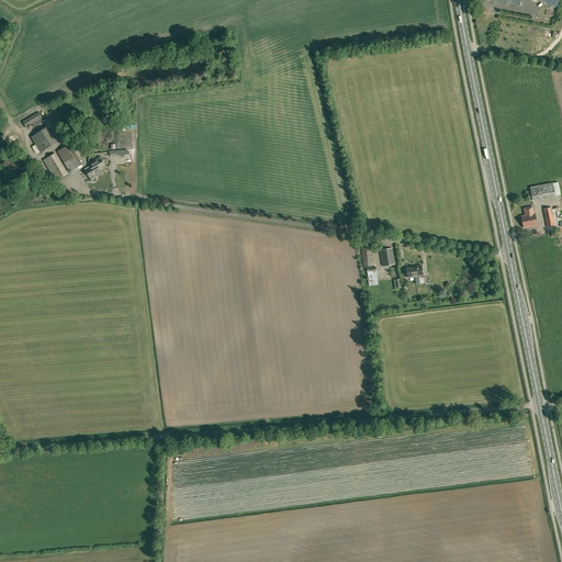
[(40,112),(27,119),(23,122),(26,127),(31,124),(33,128),(45,121),(43,116),(42,117),(40,112)]
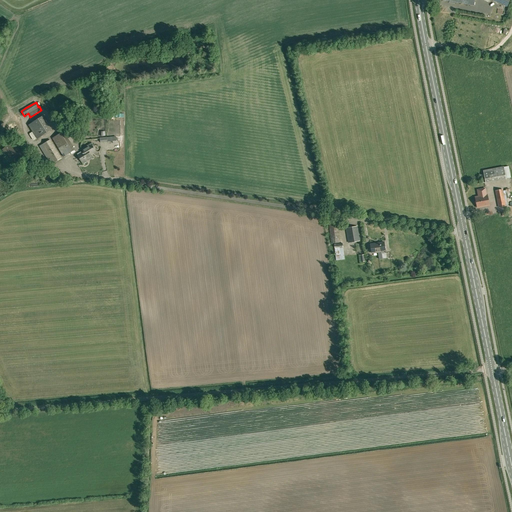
[(87,137),(84,118),(88,118),(87,112),(83,112),(83,116),(79,117),(80,124),(79,124),(81,138),(87,137)]
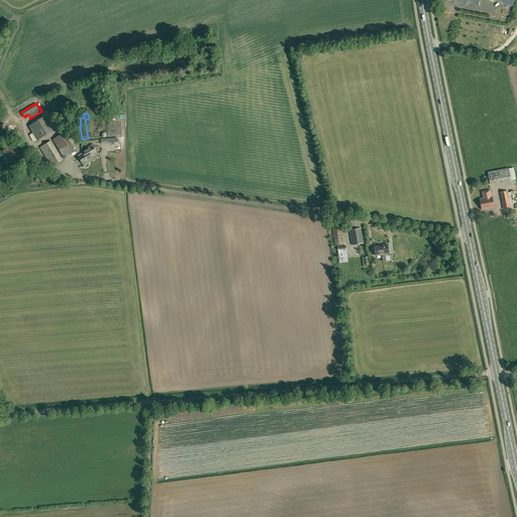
[(40,119),(33,123),(29,125),(38,139),(42,137),(48,133),(40,119)]
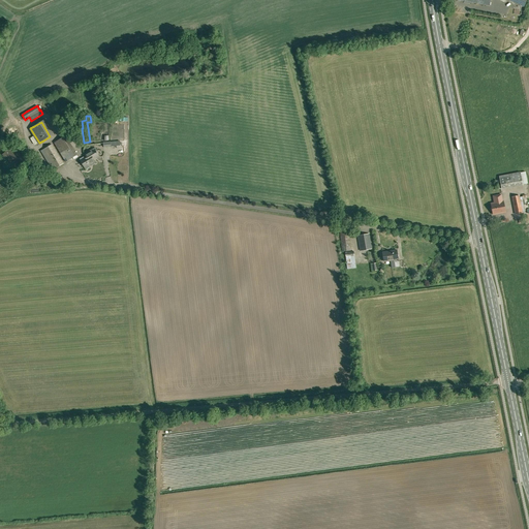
[(66,162),(78,155),(66,135),(54,143),(66,162)]
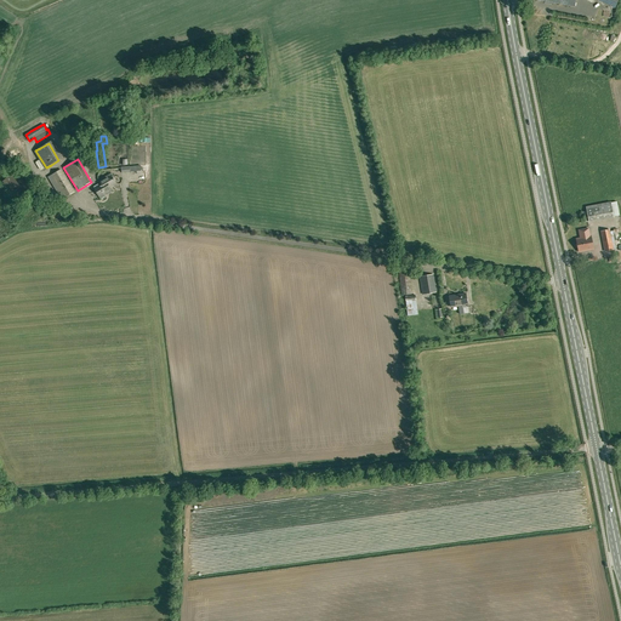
[(66,198),(75,192),(62,169),(52,175),(66,198)]
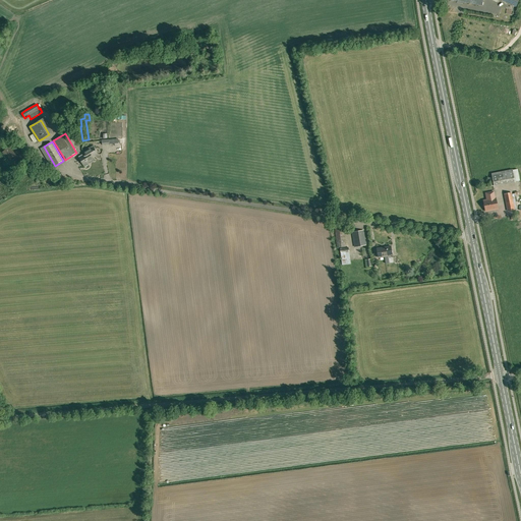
[(17,168),(26,160),(11,143),(2,152),(17,168)]
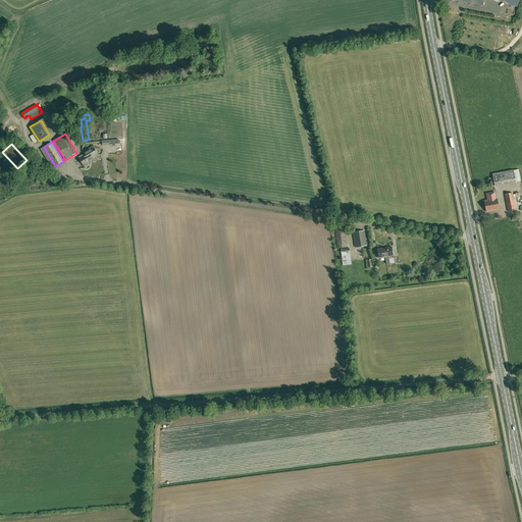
[(84,152),(86,155),(80,158),(85,167),(89,164),(88,163),(90,162),(90,163),(94,160),(92,157),(97,153),(93,146),(84,152)]
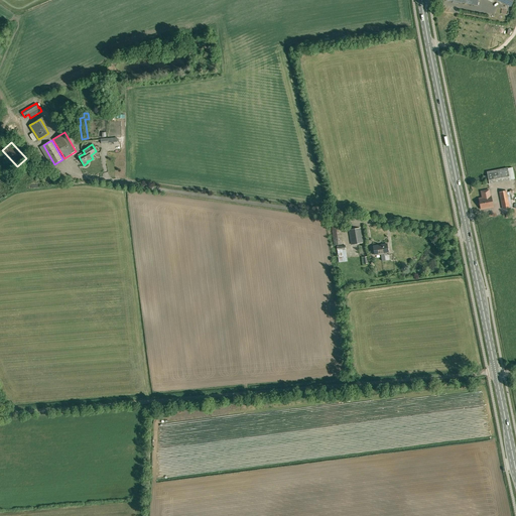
[(510,180),(507,168),(487,172),(490,184),(510,180)]
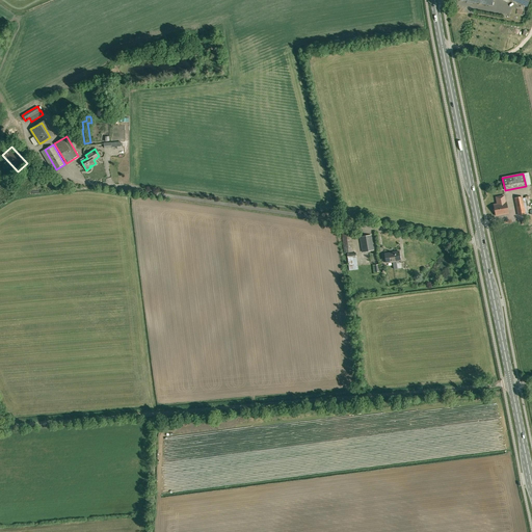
[(495,208),(507,206),(506,202),(505,203),(504,195),(496,197),(498,204),(494,205),(495,208)]
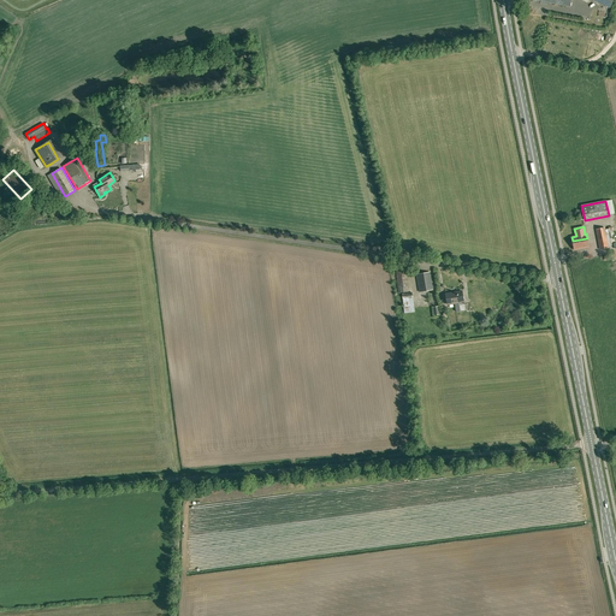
[(608,229),(605,229),(604,227),(596,229),(598,242),(604,241),(604,246),(610,244),(608,234),(609,234),(609,231),(612,230),(612,226),(608,227),(608,229)]
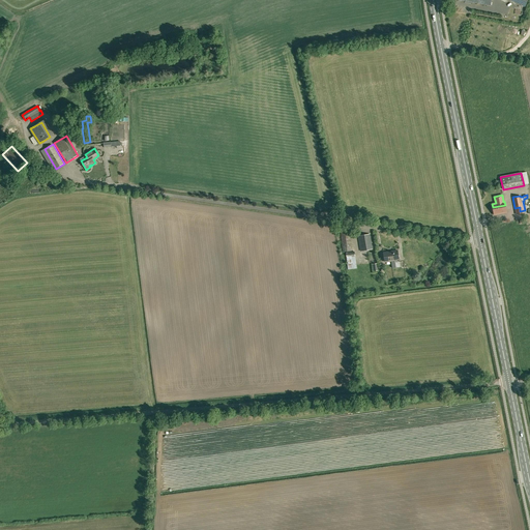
[(506,212),(505,205),(493,207),(494,215),(506,212)]
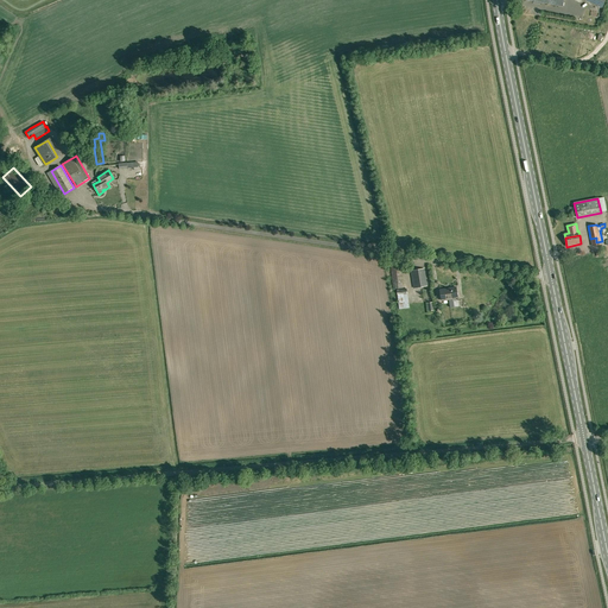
[(391,264),(392,290),(404,287),(400,263),(391,264)]
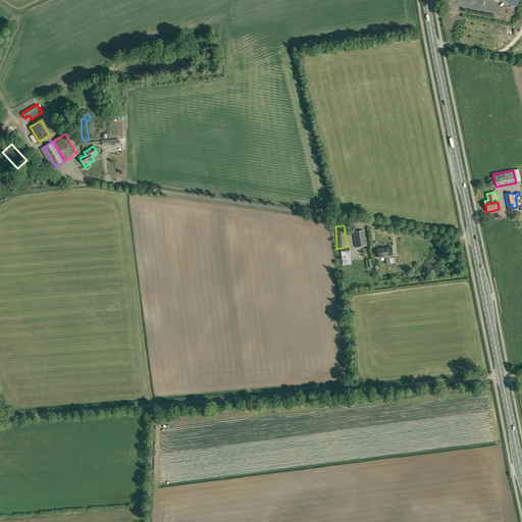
[(367,246),(364,230),(353,232),(356,247),(367,246)]
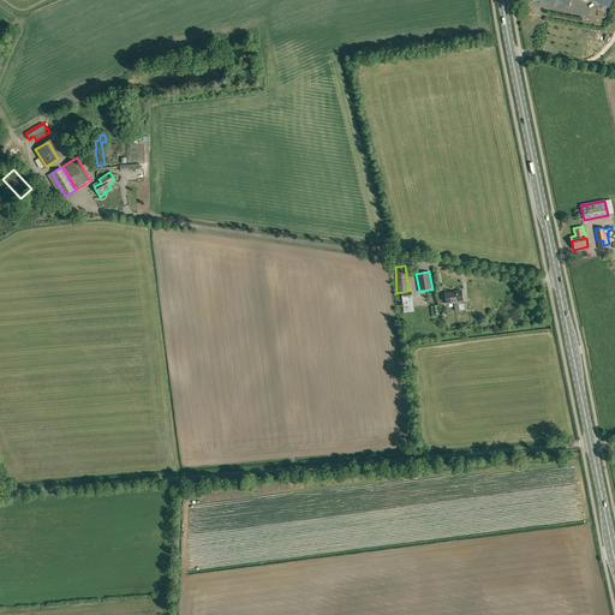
[(461,291),(449,292),(445,293),(447,304),(452,303),(463,302),(461,291)]
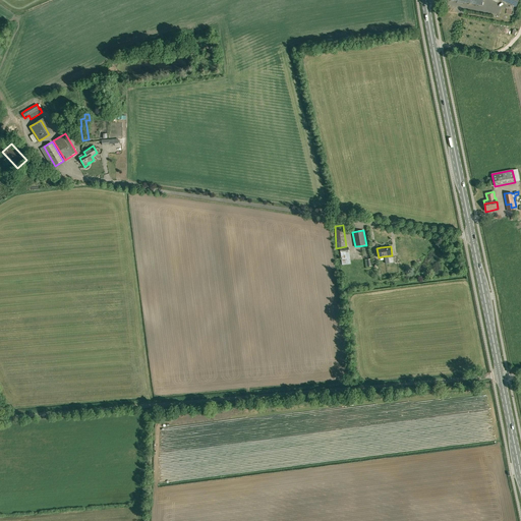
[(351,264),(349,252),(349,247),(340,248),(336,248),(337,254),(341,253),(342,265),(351,264)]
